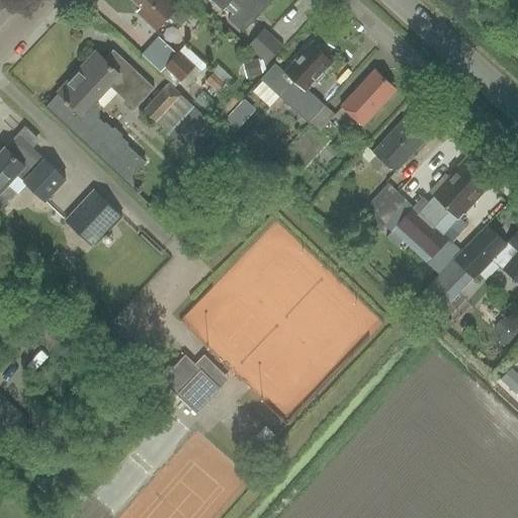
[(169,18),(179,28),(189,17),(179,7),(180,6),(179,6),(172,0),(133,0),(141,7),(137,12),(158,30),(169,18)]
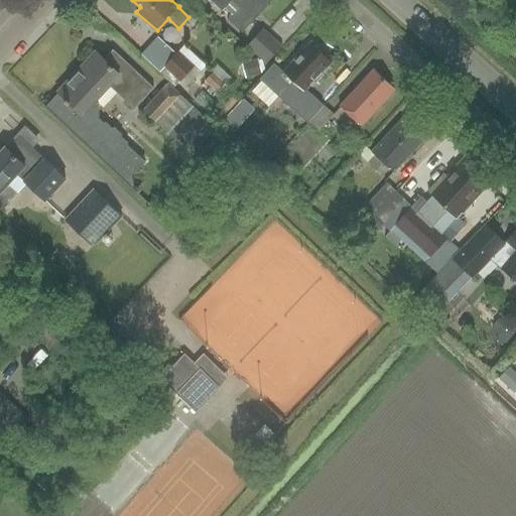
[(242,30),(269,0),(211,0),(221,9),(228,0),(231,0),(238,5),(227,16),(242,30)]
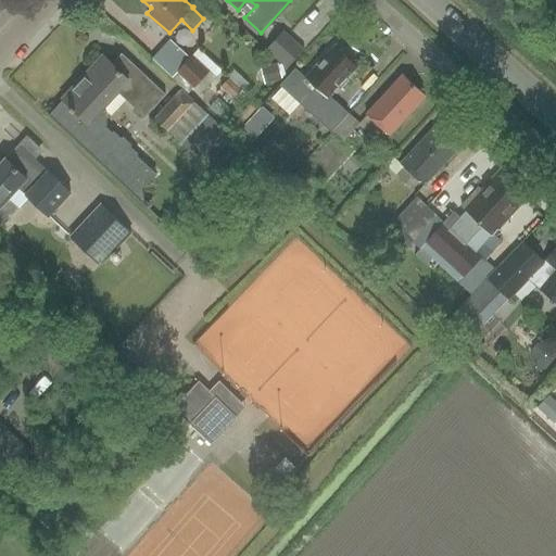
[(282,33),(267,50),(288,68),(303,52),(282,33)]
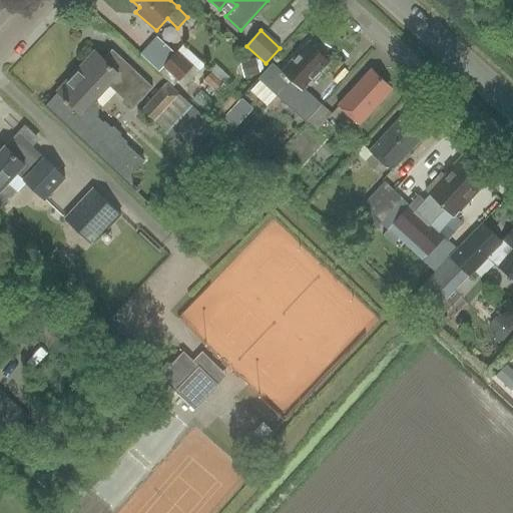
[(321,106),(303,88),(310,80),(312,82),(322,70),(320,69),(330,58),(311,41),(299,55),(297,53),(291,59),(293,61),(285,70),(275,61),(258,79),(306,123),(321,106)]
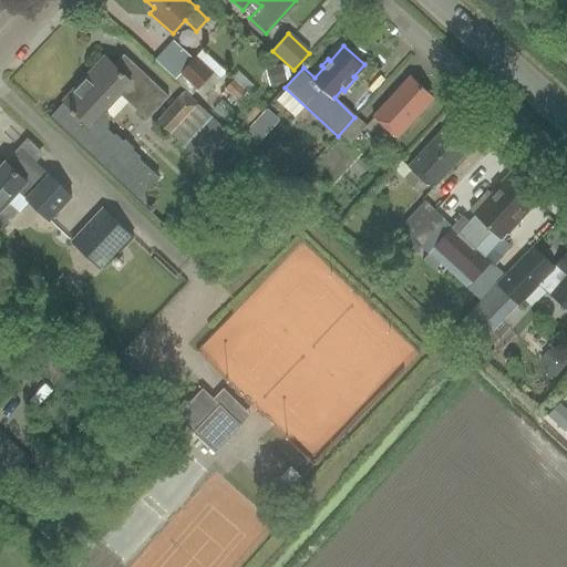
[(66,100),(51,116),(151,210),(152,209),(148,206),(148,199),(146,192),(161,176),(141,157),(142,156),(134,148),(136,147),(126,137),(124,140),(116,132),(115,134),(109,129),(110,127),(111,114),(105,109),(121,93),(148,120),(172,95),(126,53),(115,64),(105,55),(64,99),(66,100)]
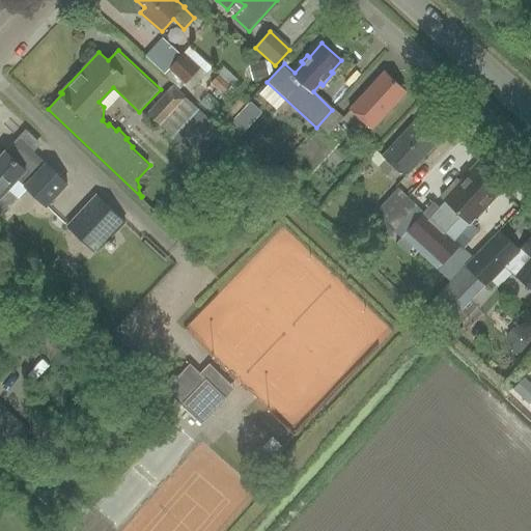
[(202,66),(186,52),(171,67),(188,83),(202,66)]
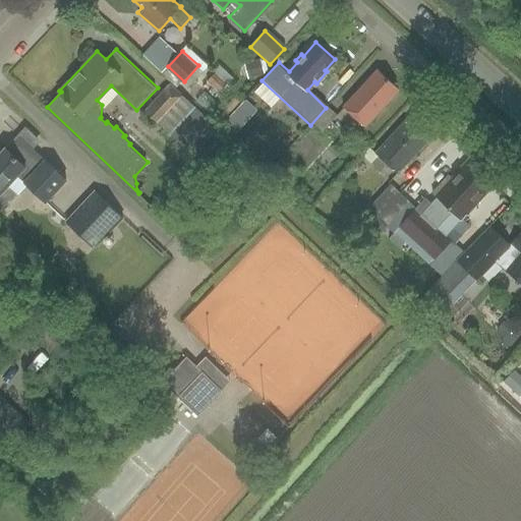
[(366,125),(400,91),(377,69),(344,105),(366,125)]
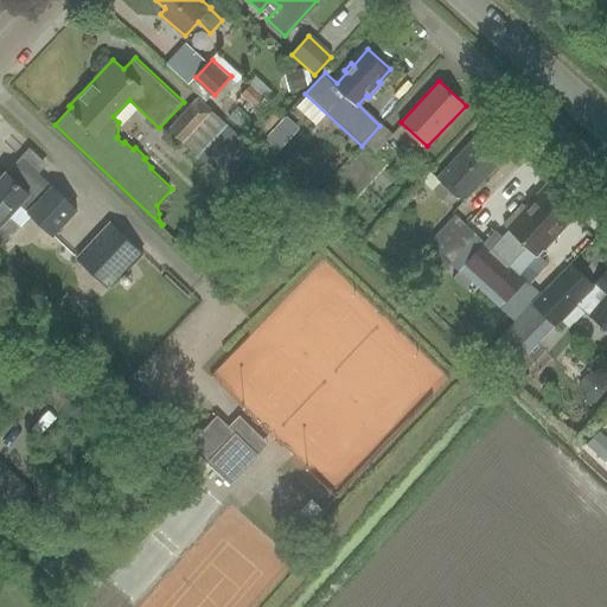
[(198,100),(170,131),(200,158),(229,127),(198,100)]
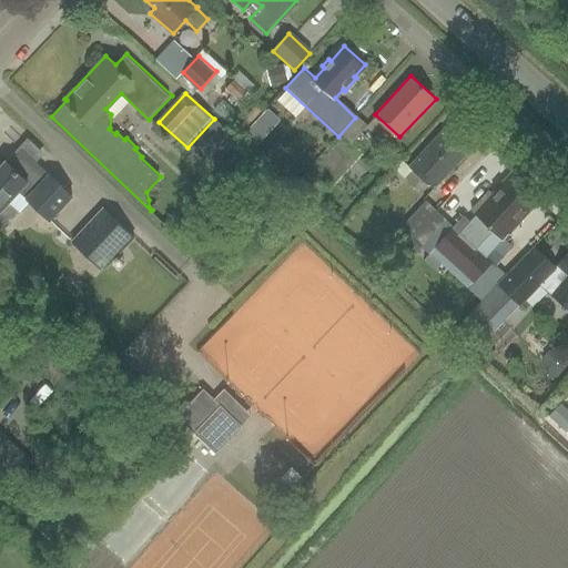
[(231,133),(214,119),(188,148),(188,149),(204,163),(231,133)]
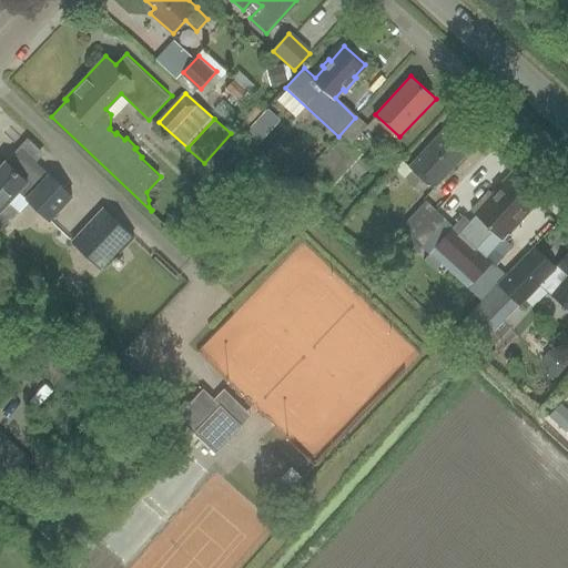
[(462,151),(475,137),(458,121),(445,135),(440,132),(409,165),(434,189),(466,154),(462,151)]
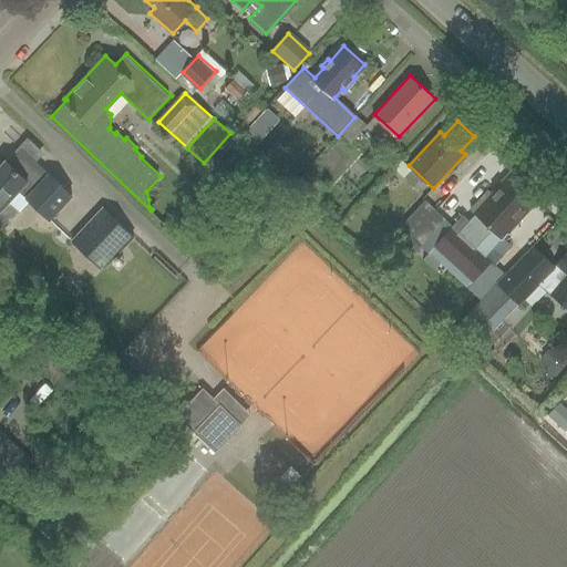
[(6,162),(0,167),(0,228),(17,212),(8,203),(18,193),(50,223),(74,197),(37,162),(41,156),(28,143),(8,164),(6,162)]
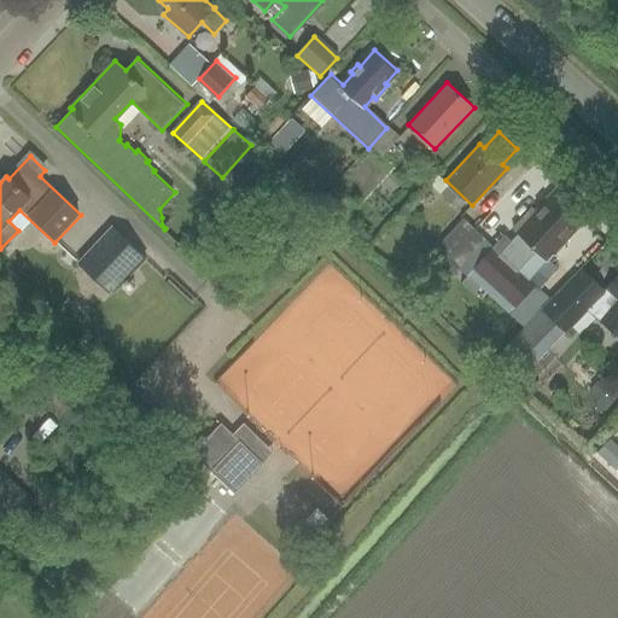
[(505,235),(474,269),(516,307),(532,289),(528,284),(589,216),(559,190),(536,214),(532,210),(513,231),(519,234),(512,243),(505,235)]
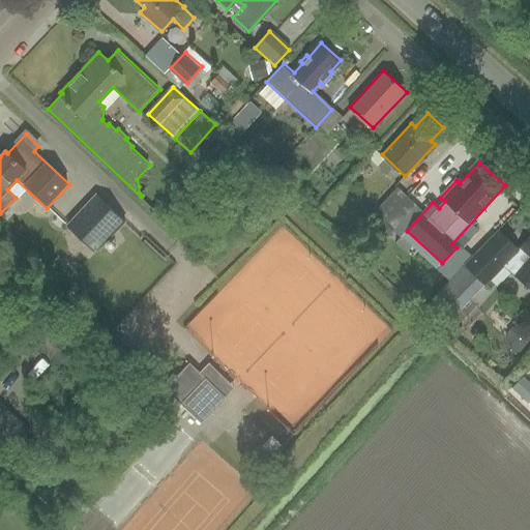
[(398,188),(376,212),(385,222),(408,198),(398,188)]
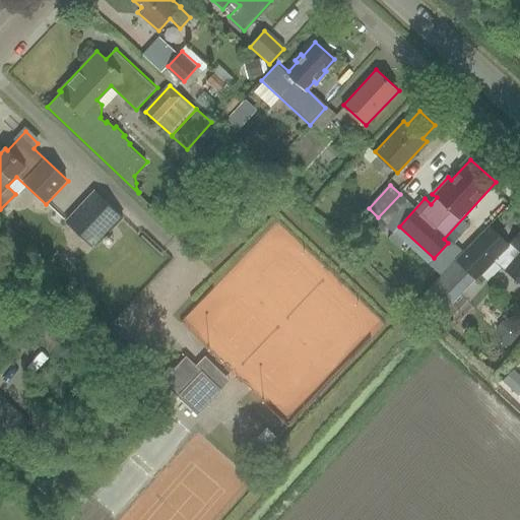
[(95,192),(67,223),(95,249),(124,218),(95,192)]
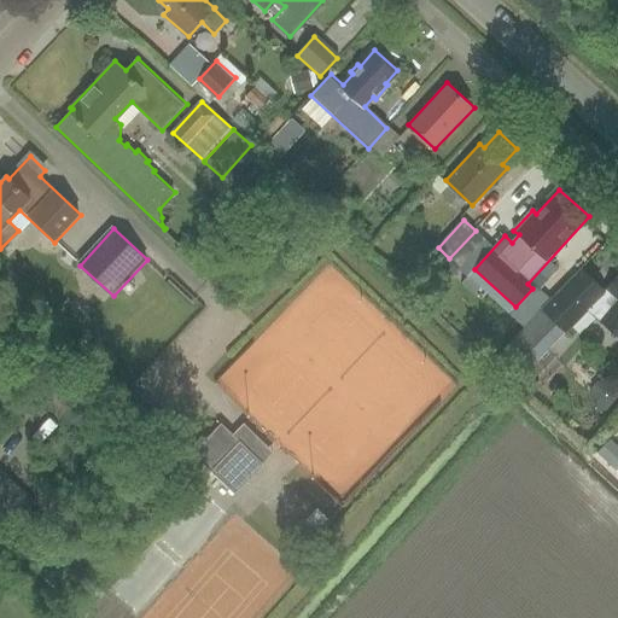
[(476,231),(449,258),(460,269),(487,242),(476,231)]
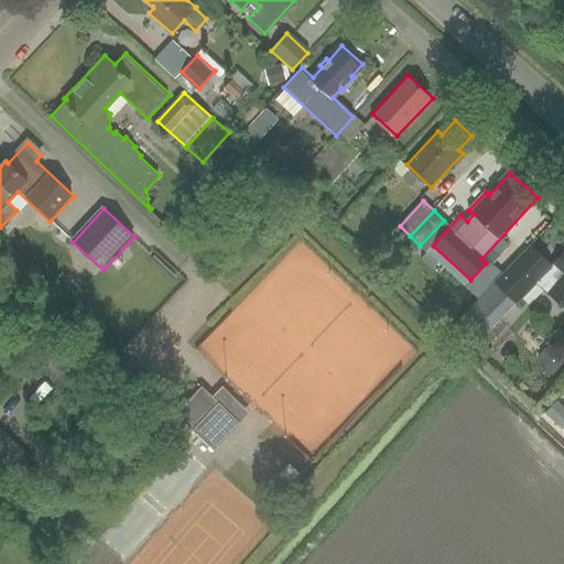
[(563,253),(551,267),(529,247),(497,284),(495,282),(461,322),(472,332),(488,313),(499,323),(516,305),(518,307),(537,285),(563,308),(563,253)]
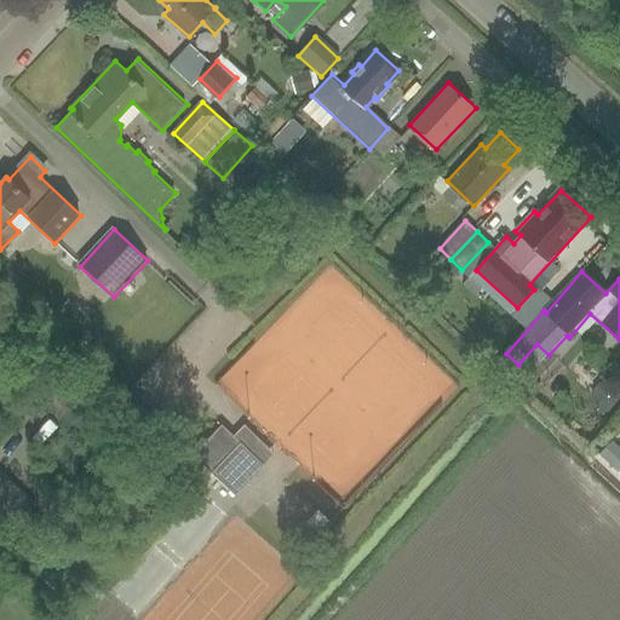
[(280,452),(250,423),(241,434),(229,423),(196,457),(237,495),(280,452)]
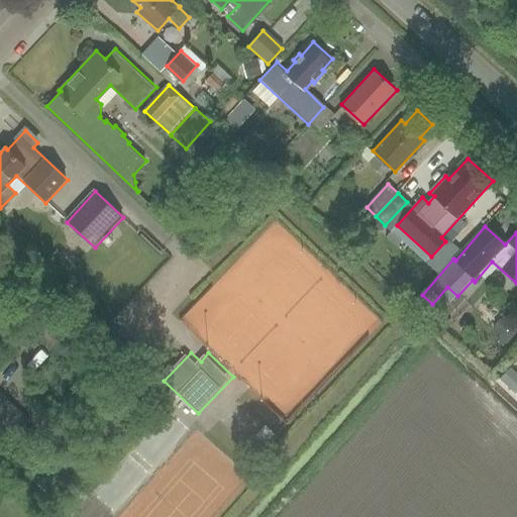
[(515,394),(516,392),(516,374),(510,368),(500,379),(515,394)]
